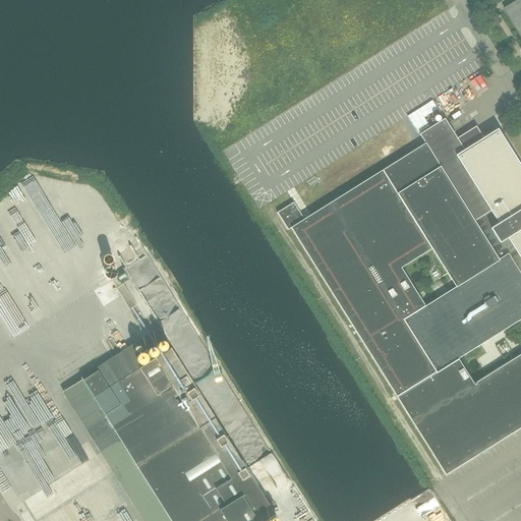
[(520,0),(517,0),(505,8),(520,34),(520,0)]
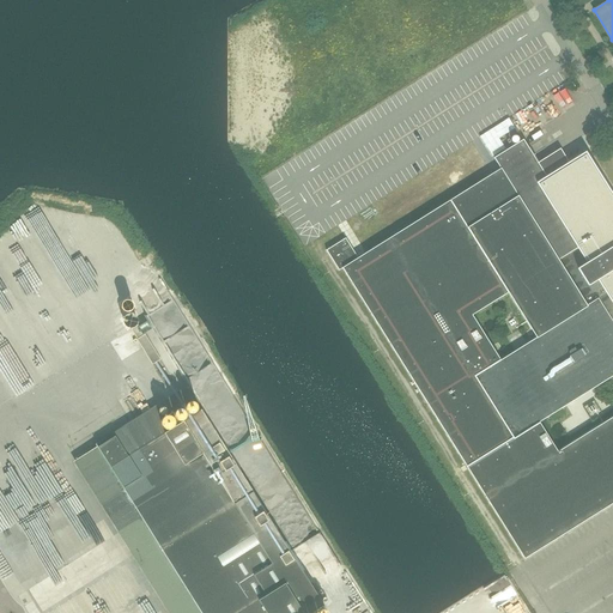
[(612,198),(586,155),(547,178),(546,176),(529,149),(523,139),(495,158),(499,167),(501,169),(492,174),(359,256),(346,237),(327,249),(340,269),(345,266),(528,559),(612,505),(612,198)]
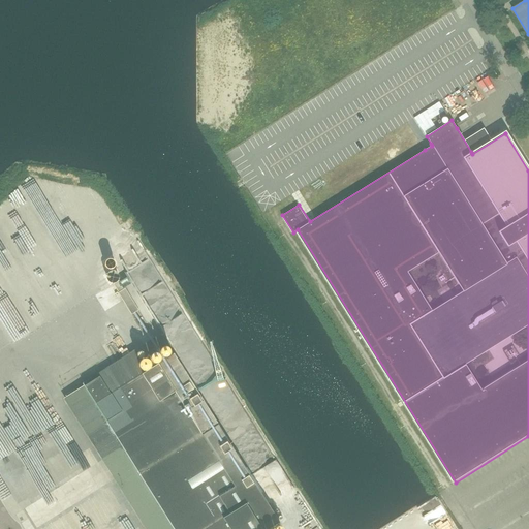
[(88,343),(74,350),(79,358),(92,350),(88,343)]
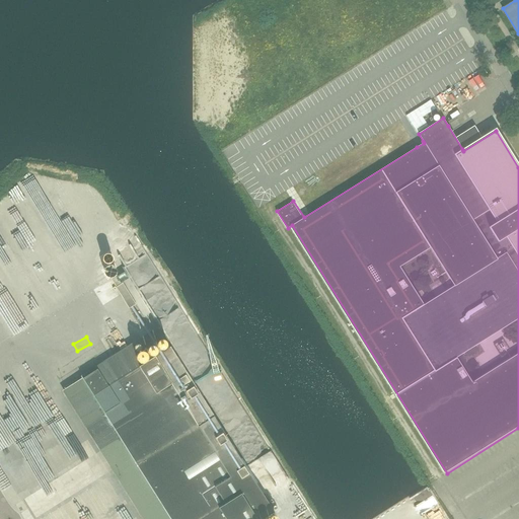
[(226,518),(262,518),(274,512),(170,348),(109,386),(97,365),(81,375),(170,518),(226,518)]
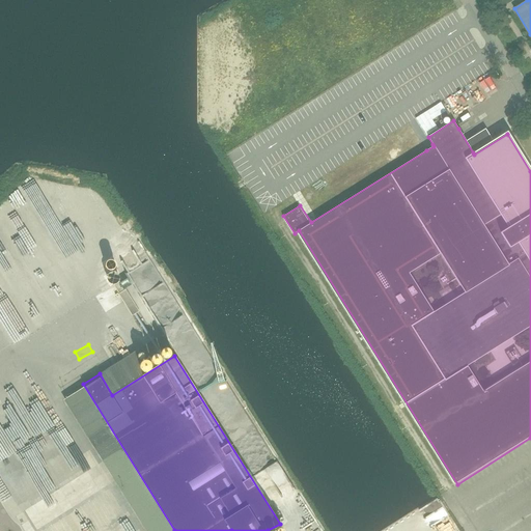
[(251,432),(242,442),(250,450),(259,441),(251,432)]
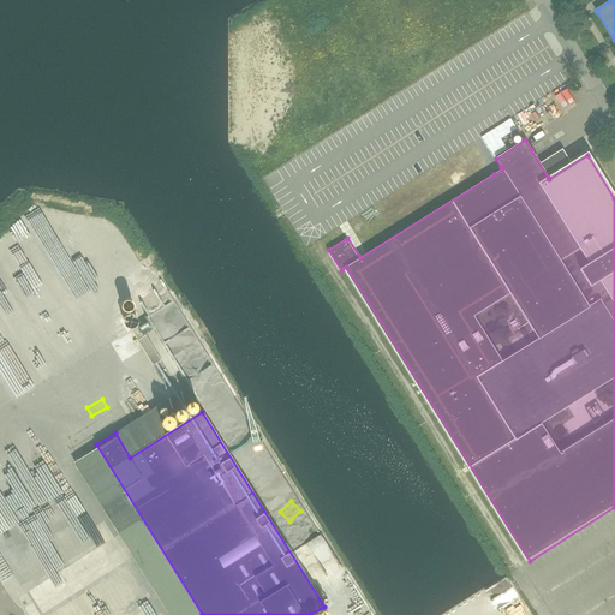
[(15,569),(6,573),(10,580),(18,577),(15,569)]
